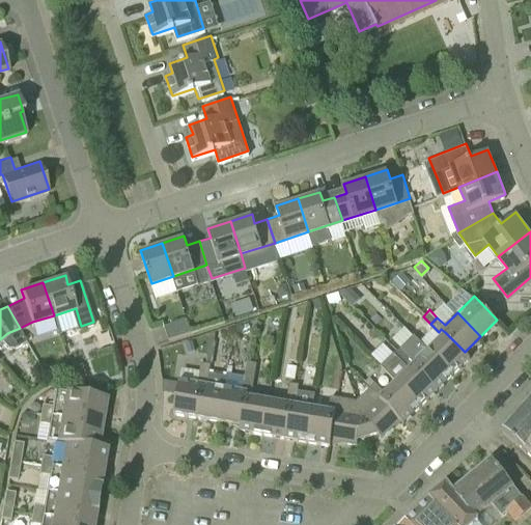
[(169,337),(190,330),(186,316),(164,323),(169,337)]
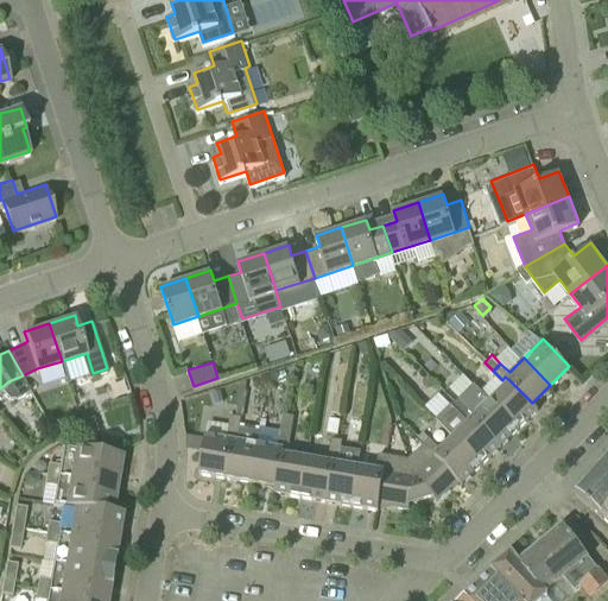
[(532,403),(510,380),(492,398),(518,425),(538,406),(533,402),(532,403)]
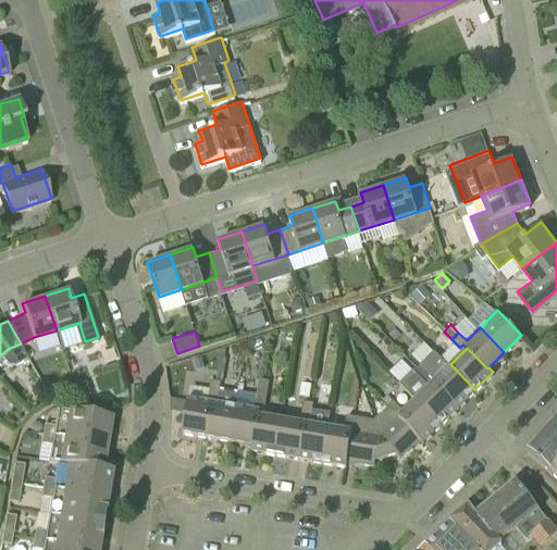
[(436,377),(421,361),(413,369),(430,385),(433,380),(458,405),(474,389),(450,364),(436,377)]
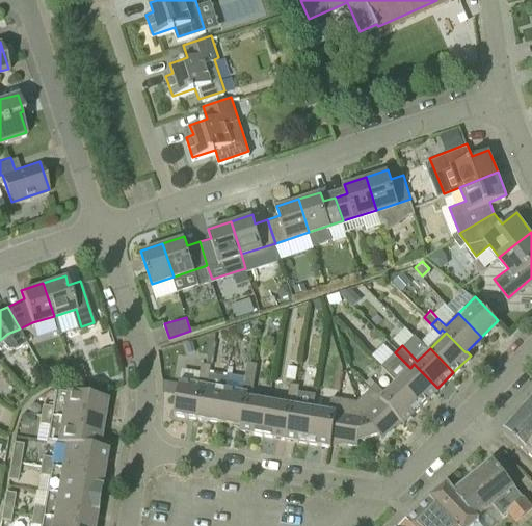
[(246,368),(256,369),(258,361),(248,359),(246,368)]
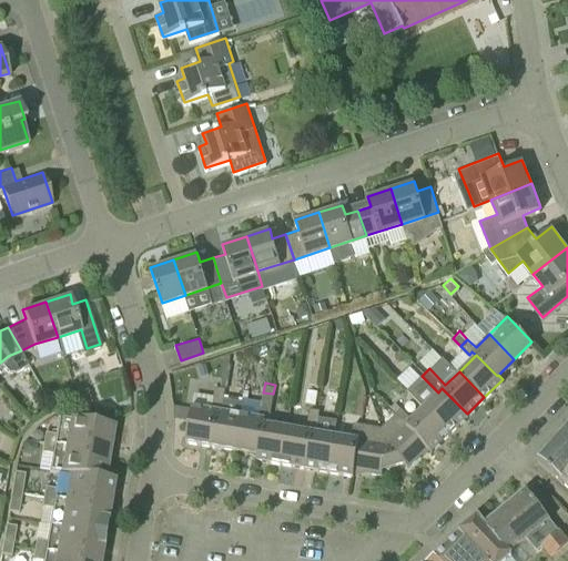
[(213,396),(223,397),(225,386),(215,384),(213,396)]
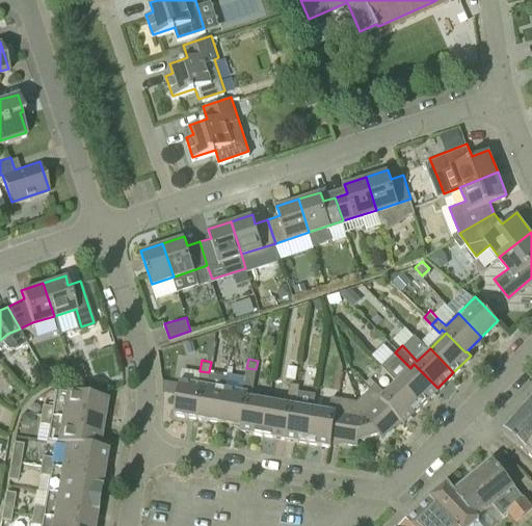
[(67,363),(73,385),(80,385),(81,364),(67,363)]
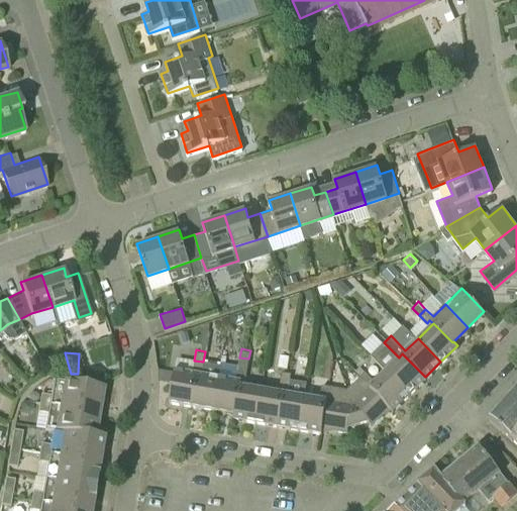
[(409,393),(425,377),(402,353),(399,358),(386,370),(409,393)]
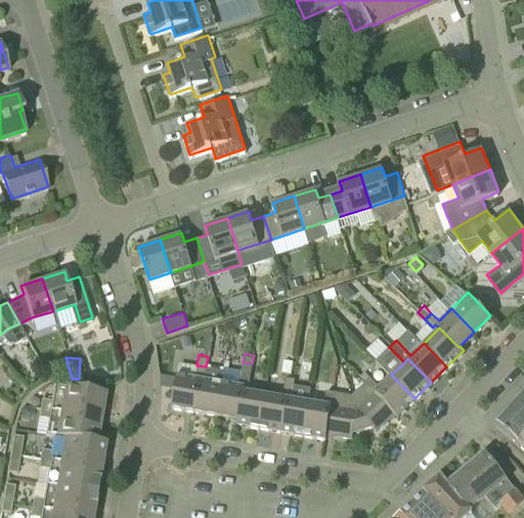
[(194,409),(200,377),(194,376),(197,365),(179,362),(177,373),(171,405),(194,409)]
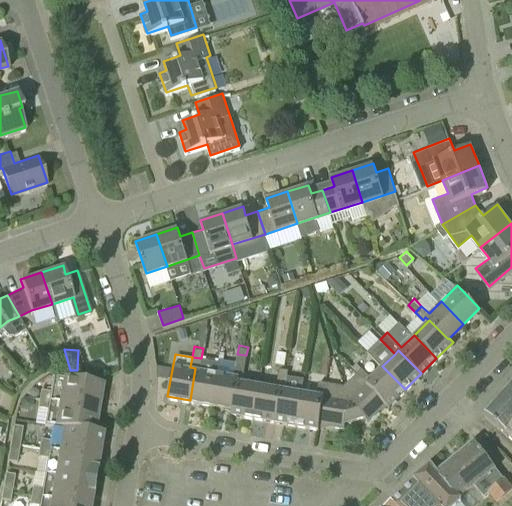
[(237,354),(234,374),(238,375),(243,376),(246,355),(237,354)]
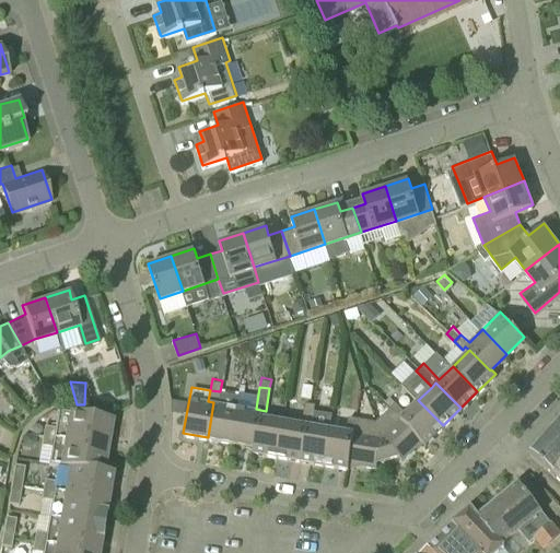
[(231,440),(236,406),(238,395),(220,391),(210,390),(208,401),(213,402),(208,437),(231,440)]
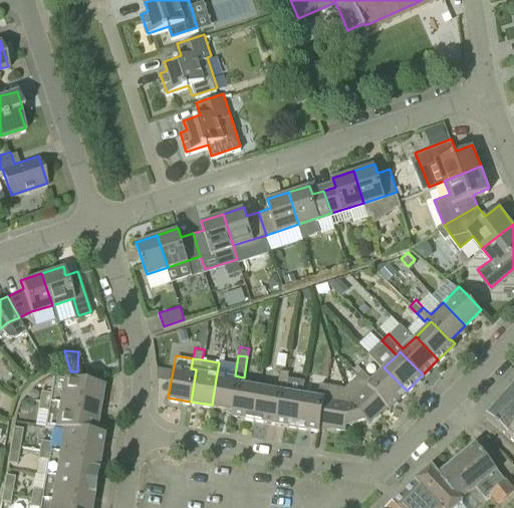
[(287,379),(288,374),(289,369),(280,367),(278,378),(287,379)]
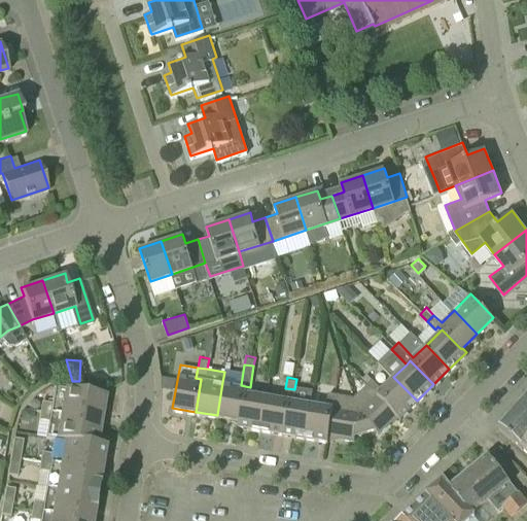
[(417,401),(393,377),(382,388),(372,377),(366,382),(397,413),(396,413),(400,417),(417,401)]
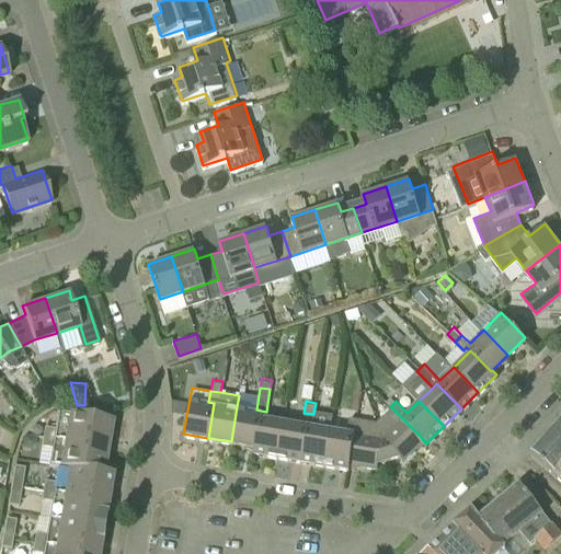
[(260,416),(261,411),(256,410),(237,406),(231,441),(254,446),(255,446),(260,416)]
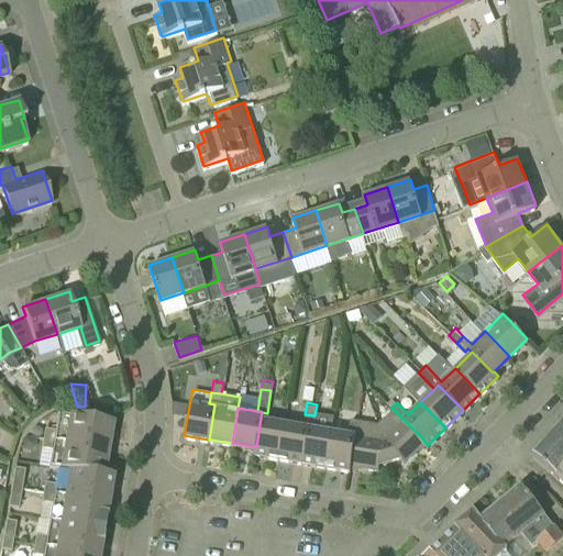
[(404,459),(423,441),(424,441),(392,408),(378,422),(390,459),(400,456),(404,459)]
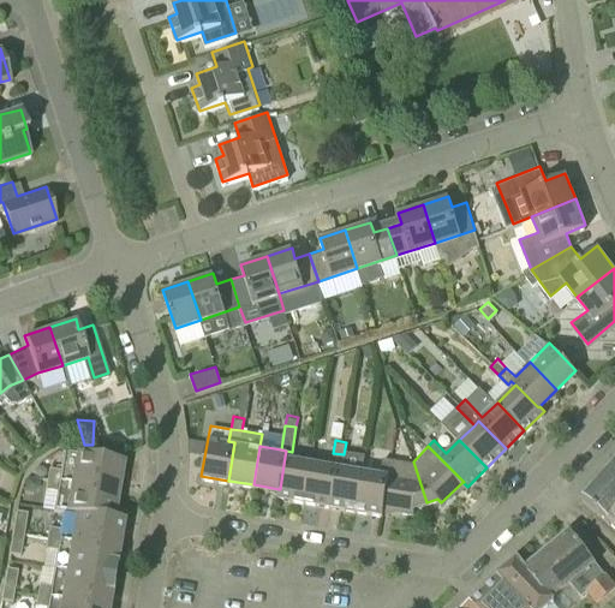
[(113,514),(123,459),(63,448),(59,468),(48,465),(45,487),(55,488),(53,507),(64,510),(59,526),(48,524),(45,546),(55,547),(49,583),(39,580),(35,602),(46,604),(45,607),(107,607),(123,517),(113,514)]
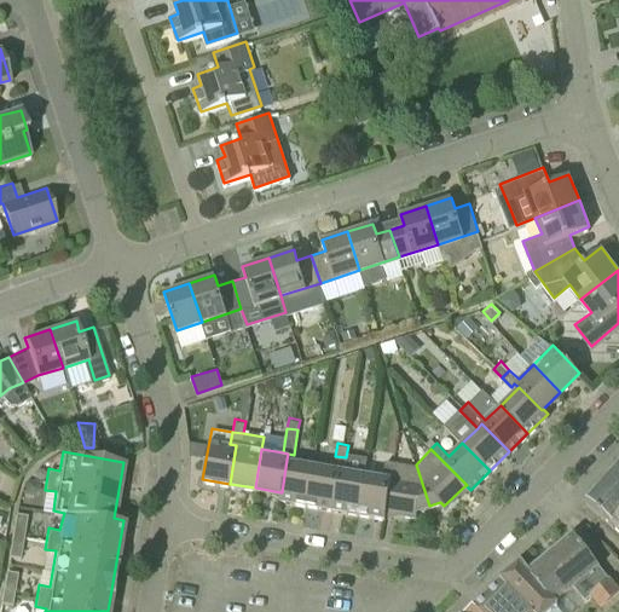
[(357,512),(364,473),(366,455),(347,451),(346,457),(335,456),(334,468),(337,468),(331,507),(357,512)]
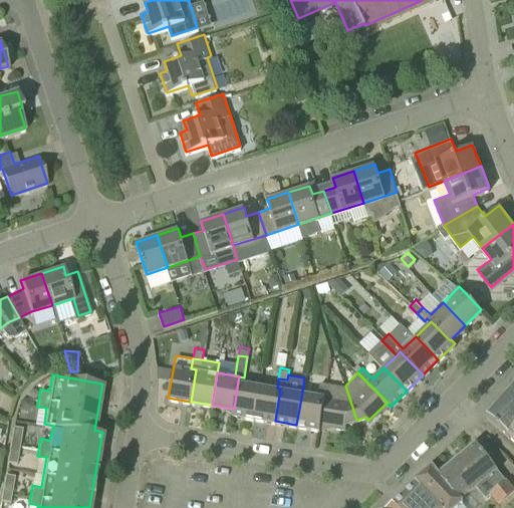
[(320,423),(327,383),(320,381),(317,396),(302,393),(296,425),(319,428),(320,424),(320,423)]
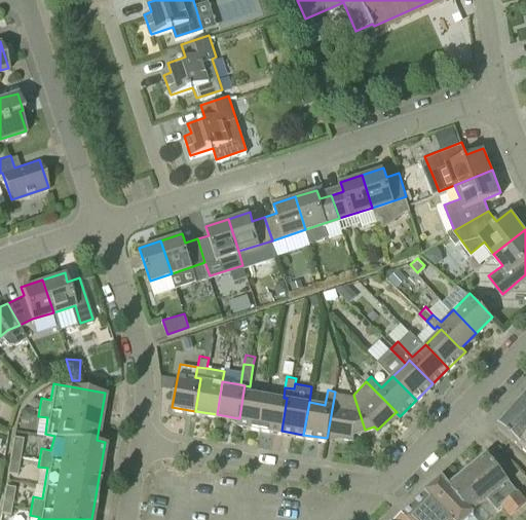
[(265,395),(243,391),(239,418),(238,418),(236,423),(260,426),(265,395)]
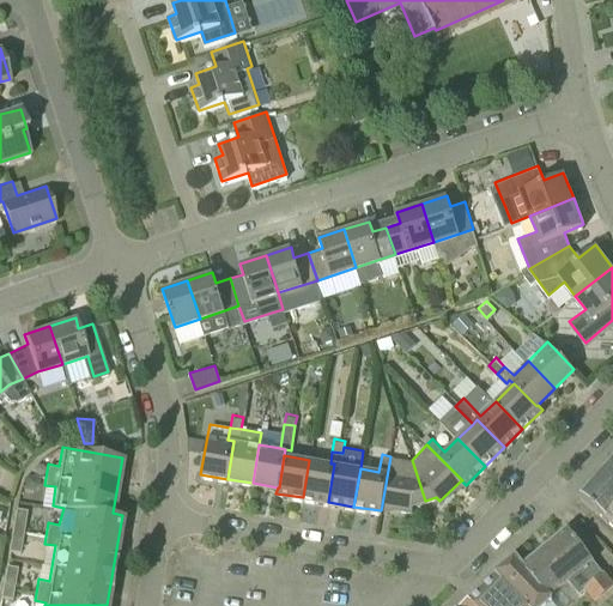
[(412,510),(413,504),(425,501),(412,460),(390,456),(382,504),(382,505),(412,510)]
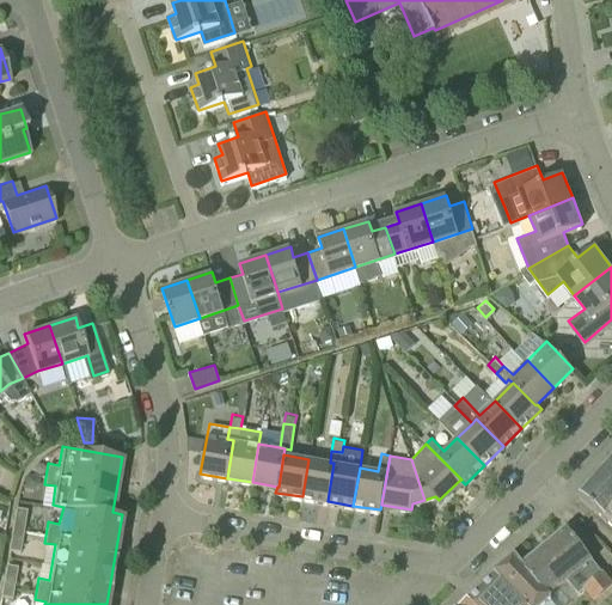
[(328,501),(334,463),(330,463),(308,459),(303,496),(328,501)]
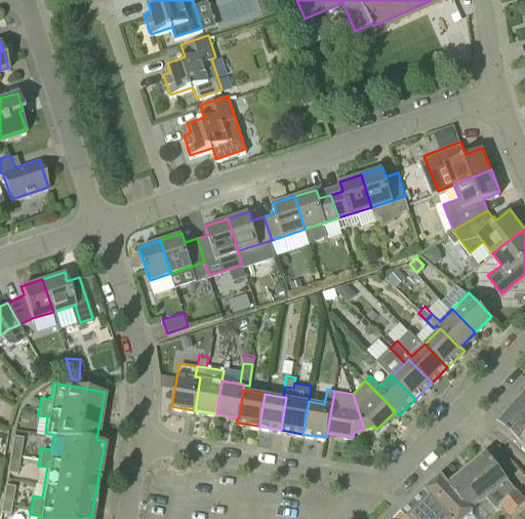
[(524,400),(521,397),(497,423),(518,443),(524,449),(524,400)]
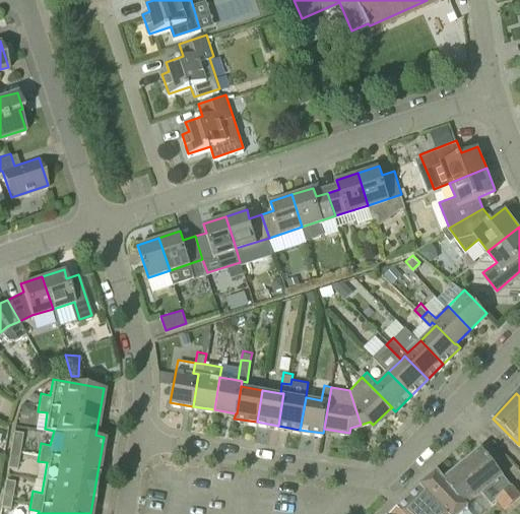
[(17,466),(23,431),(13,429),(7,465),(17,466)]
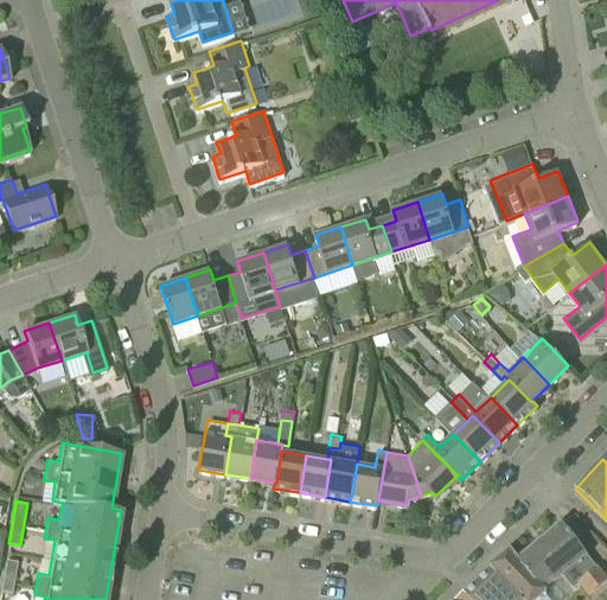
[(590,597),(606,582),(606,578),(562,521),(517,555),(545,592),(563,576),(574,588),(579,585),(590,597)]
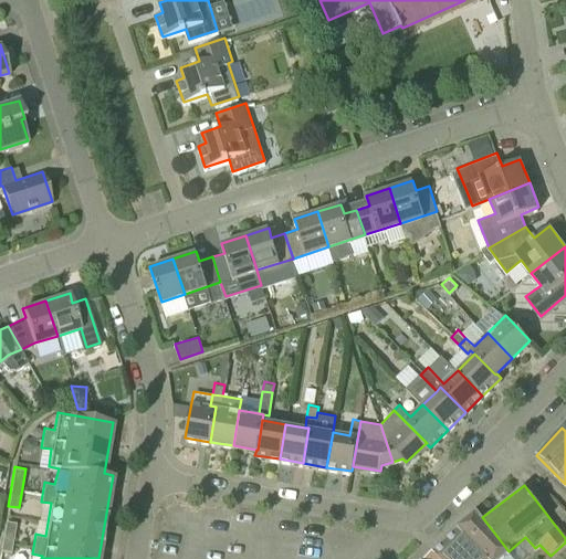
[(477,513),(433,551),(440,558),(507,558),(512,556),(509,551),(477,513)]
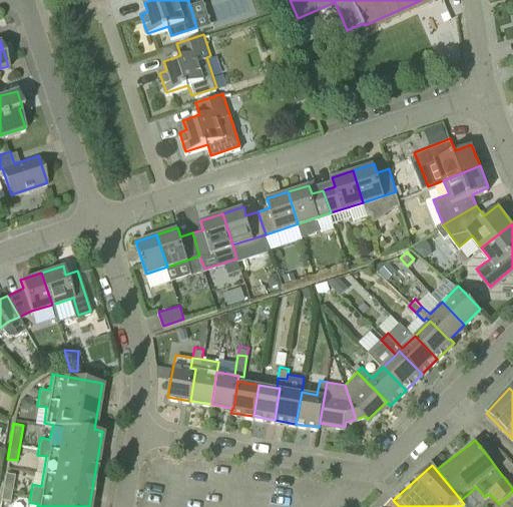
[(10,499),(15,472),(5,471),(1,497),(10,499)]
